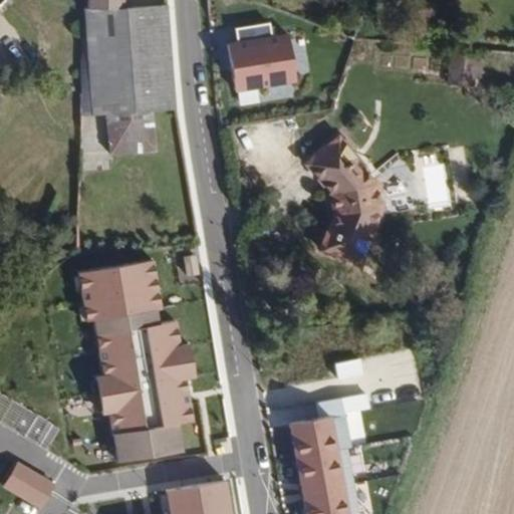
[(119,0),(84,0),(84,9),(119,10),(119,0)]
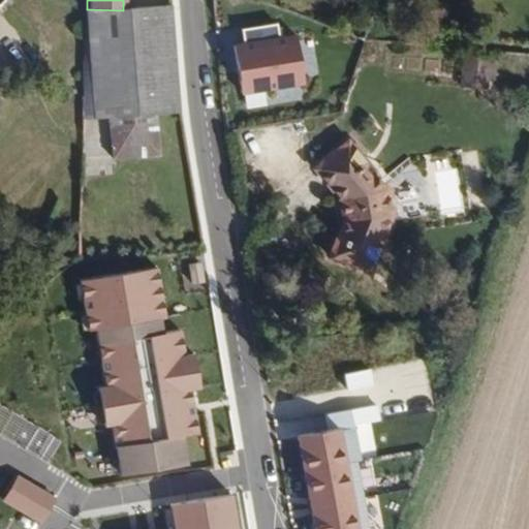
[(87,9),(84,119),(181,113),(165,11),(87,9)]
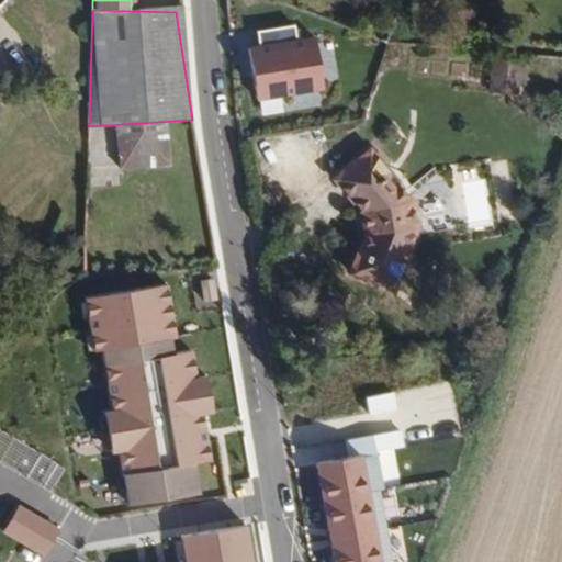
[(257,44),(246,47),(258,98),(324,81),(310,31),(293,35),(289,19),(251,29),(257,44)]
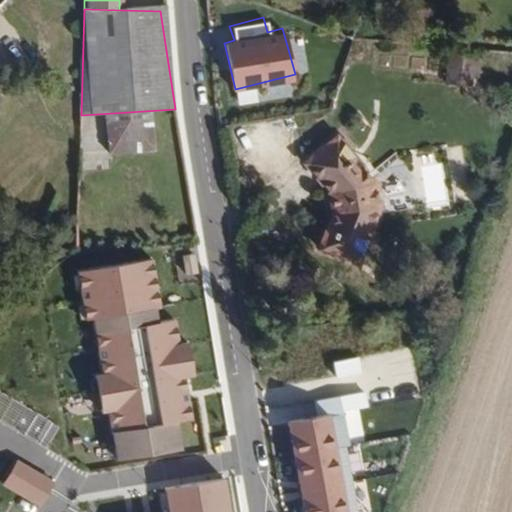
[(108,115),(111,154),(155,151),(151,112),(108,115)]
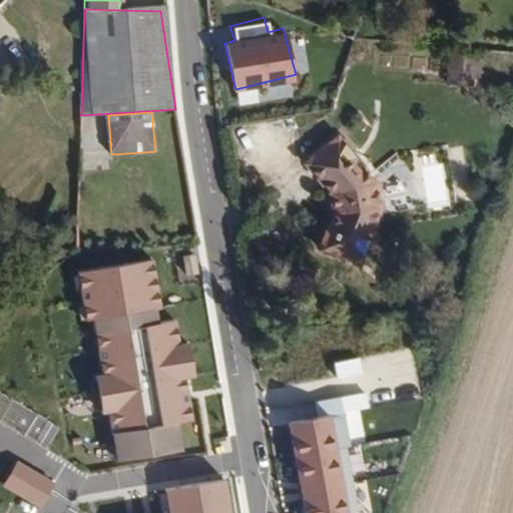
[(320,178),(325,203),(315,233),(354,249),(367,203),(358,161),(330,128),(299,153),(320,178)]
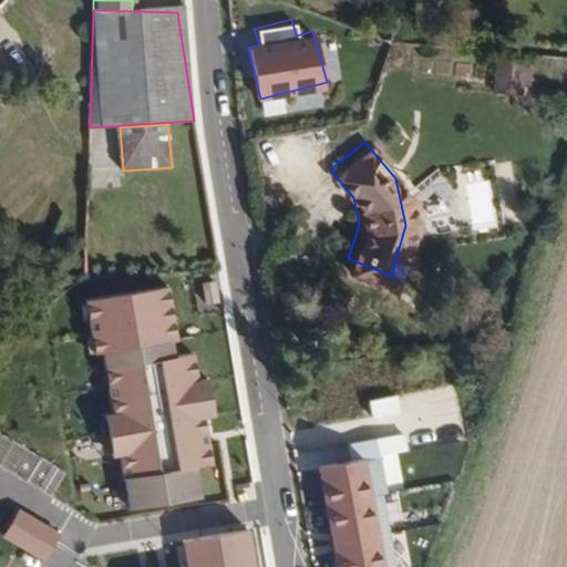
[(490,178),(463,182),(472,235),(497,230),(490,178)]
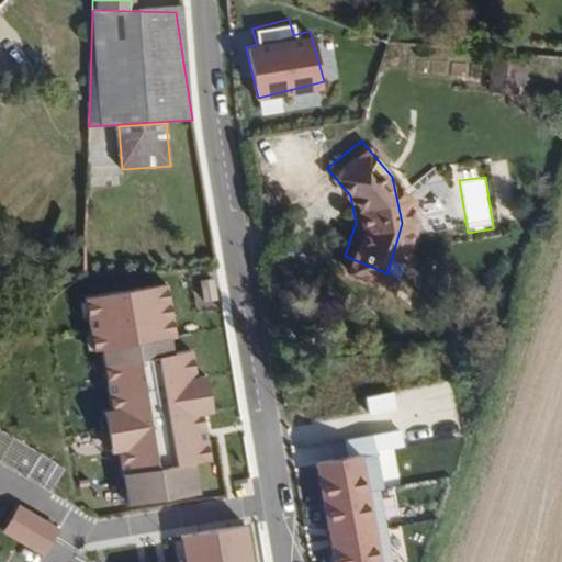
[(176,337),(167,284),(87,299),(96,351),(103,350),(113,409),(105,411),(113,451),(120,450),(130,503),(200,491),(194,461),(211,458),(203,413),(213,412),(206,374),(197,377),(192,350),(173,353),(170,338),(176,337)]
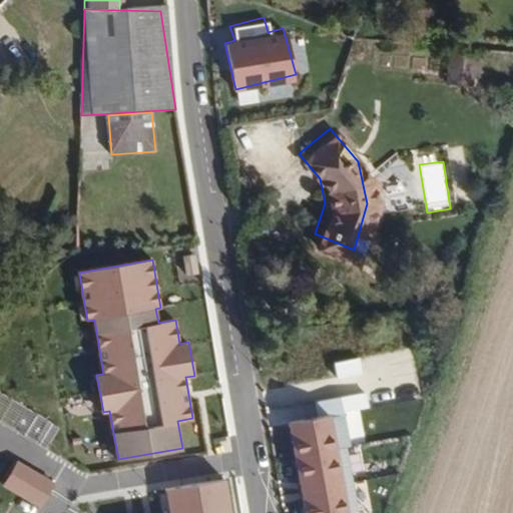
[(323,409),(286,416),(305,512),(308,512),(348,505),(335,441),(339,440),(332,410),(324,411),(323,409)]
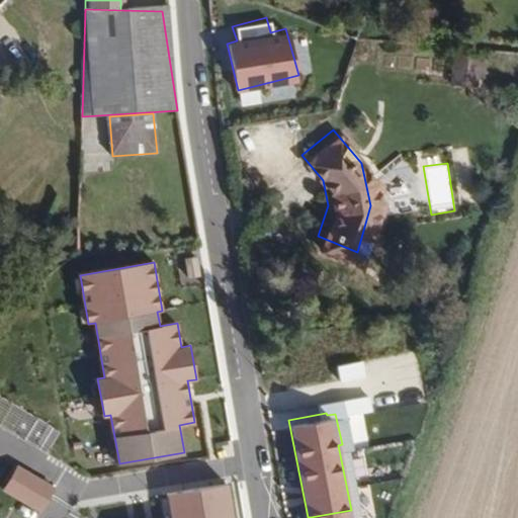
[(15,473),(4,492),(35,510),(47,492),(15,473)]
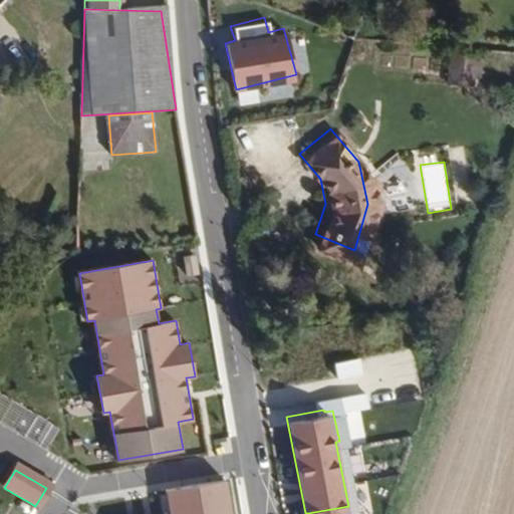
[(225,511),(220,481),(147,494),(150,513),(227,513),(227,511),(225,511)]
